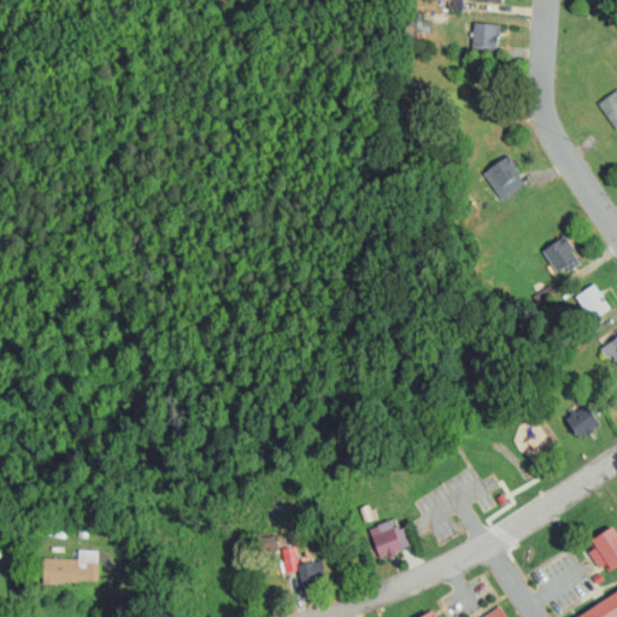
[(475,23),(497,25),(495,36),(499,36),(498,50),(472,47),(475,23)]
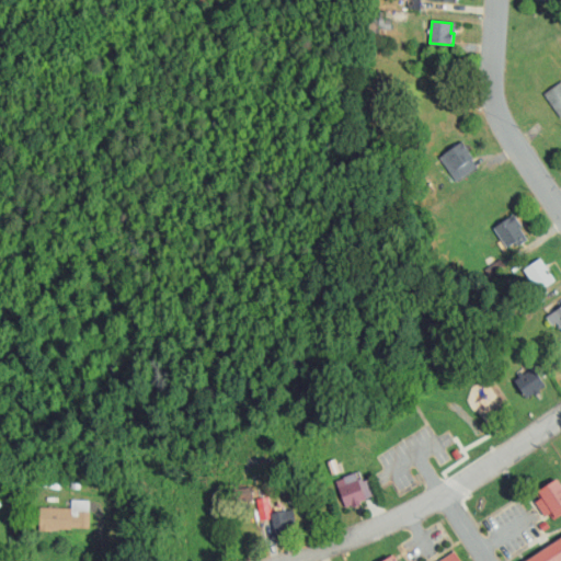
[(560,82),(560,116),(545,95),(560,82)]
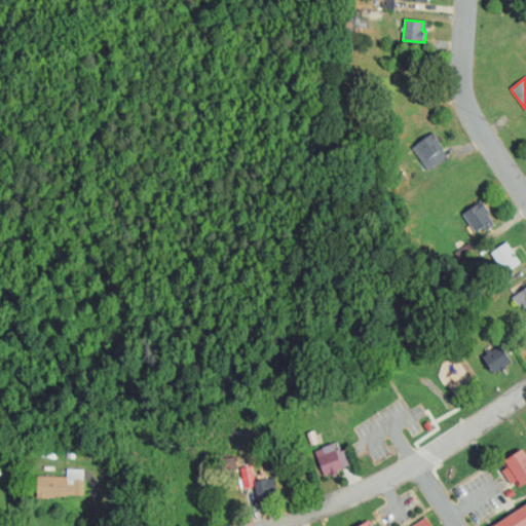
[(433,134),(444,149),(429,159),(418,144),(433,134)]
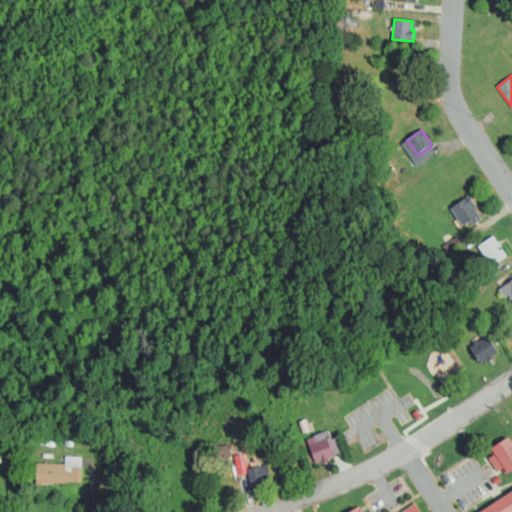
[(469,196),(476,205),(473,207),(483,220),(473,227),(471,223),(464,227),(451,208),(469,196)]
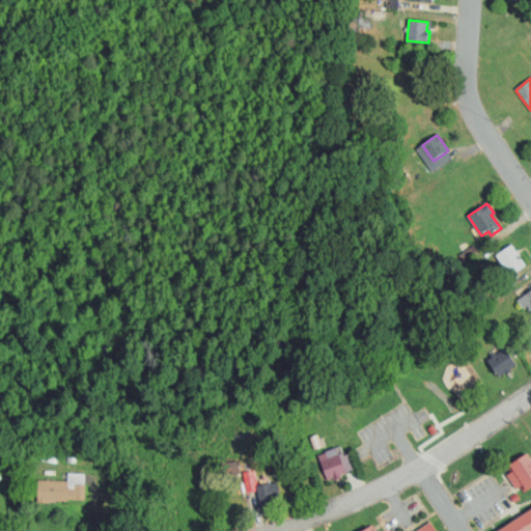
[(525,264),(510,274),(497,252),(511,243),(525,264)]
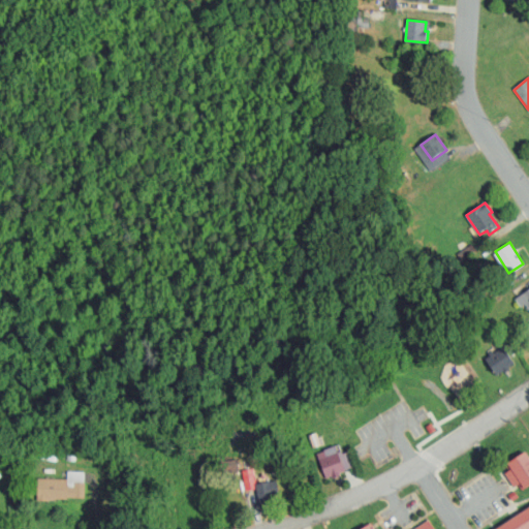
[(528,287),(528,309),(525,303),(521,306),(515,298),(528,287)]
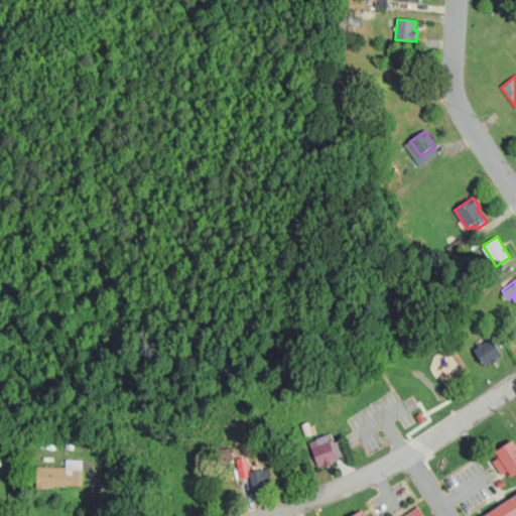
[(490,338),(501,354),(484,366),(473,349),(490,338)]
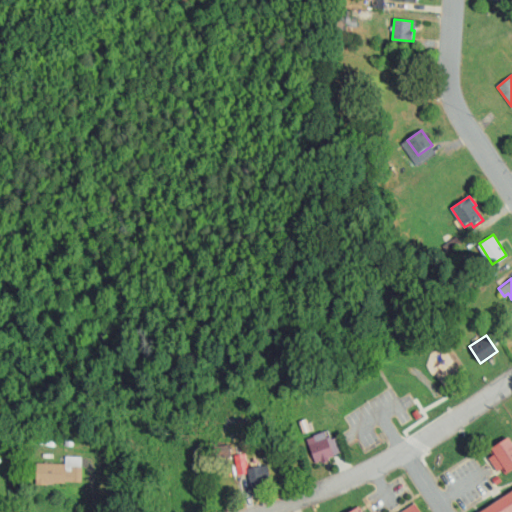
[(508,435),(511,441),(511,468),(505,473),(489,448),(508,435)]
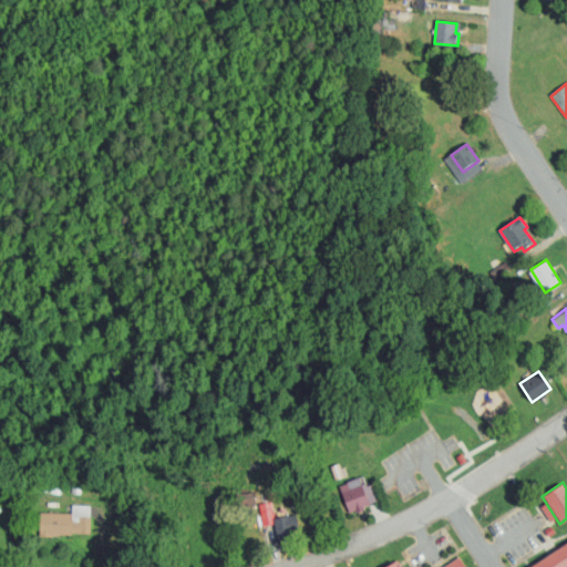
[(350,512),(370,505),(362,485),(342,493),(350,512)]
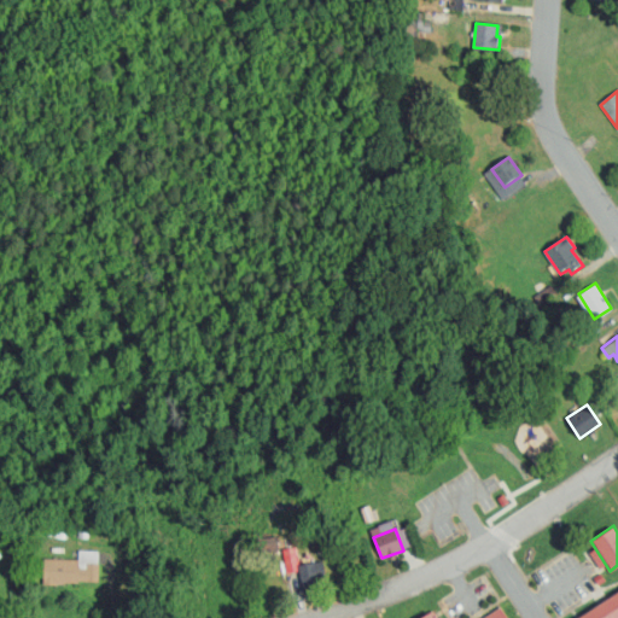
[(79,560),(77,584),(42,582),(44,559),(79,560)]
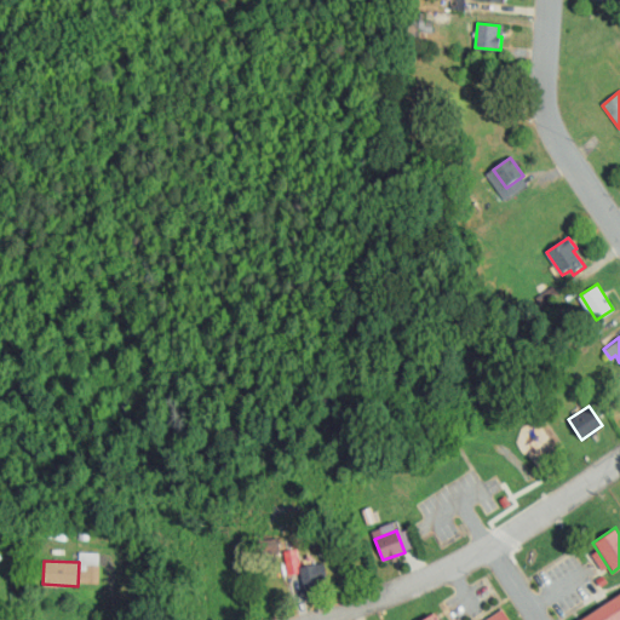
[(300,567),(317,564),(321,585),(305,589),(300,567)]
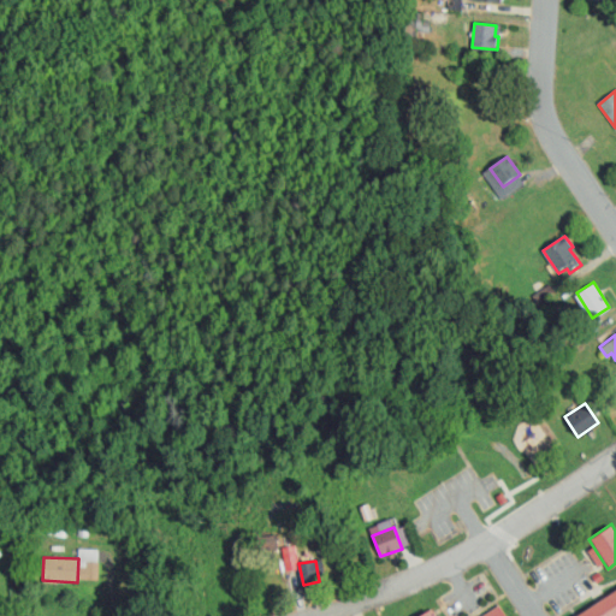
[(615,615),(615,587),(573,615),(615,615)]
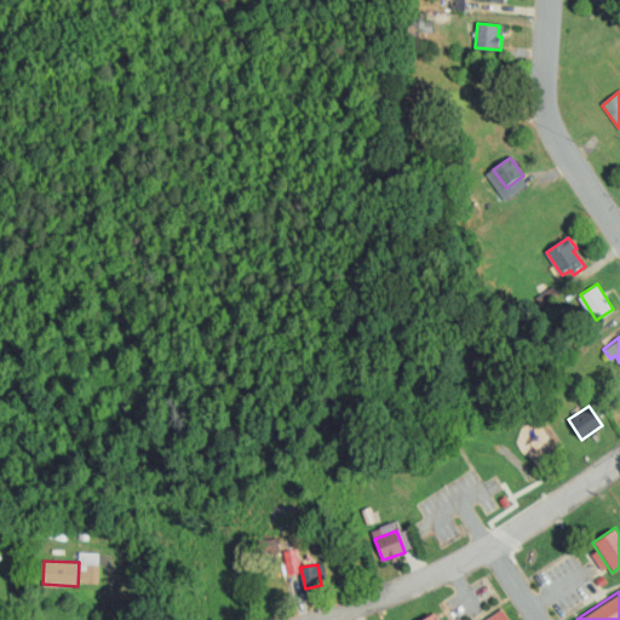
[(483,619),(500,609),(507,619),(483,619)]
